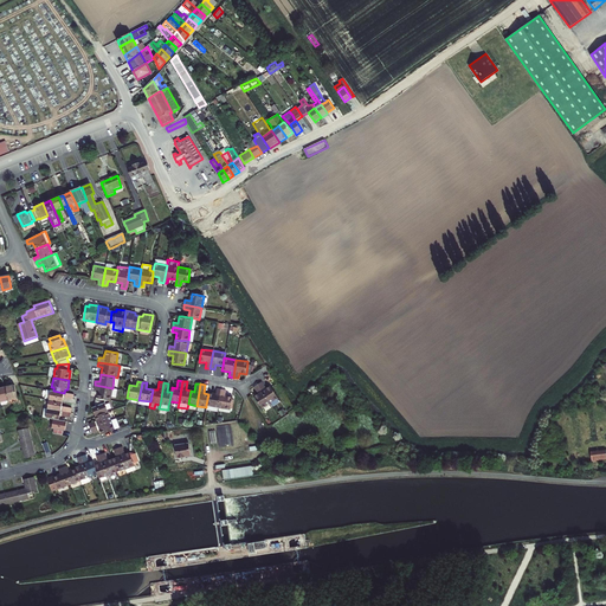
[(15,385),(7,386),(10,400),(18,398),(15,385)]
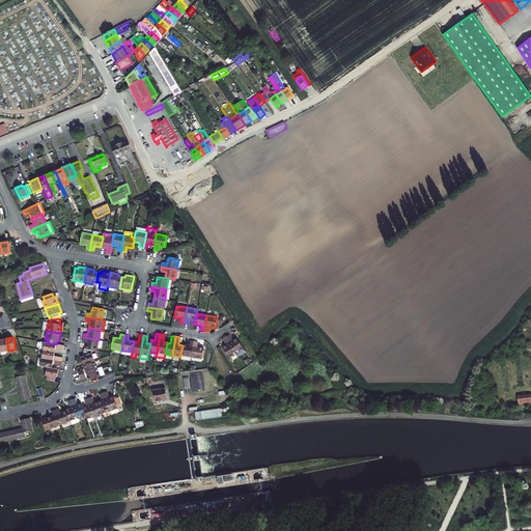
[(85,348),(92,350),(96,351),(99,340),(83,337),(82,342),(86,342),(85,348)]
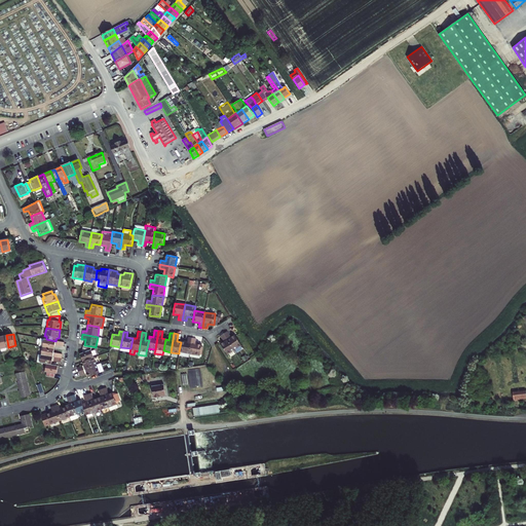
[(228,334),(225,336),(235,352),(242,347),(235,337),(232,339),(228,334)]
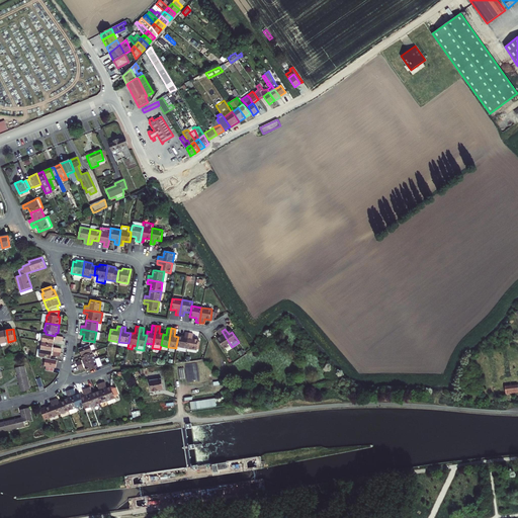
[(8,342),(6,330),(0,331),(0,340),(1,343),(8,342)]
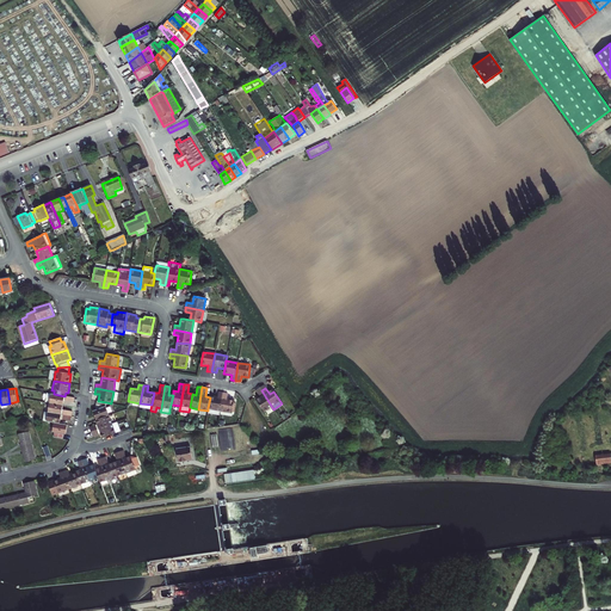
[(273,409),(261,390),(258,393),(261,400),(258,402),(265,414),(273,409)]
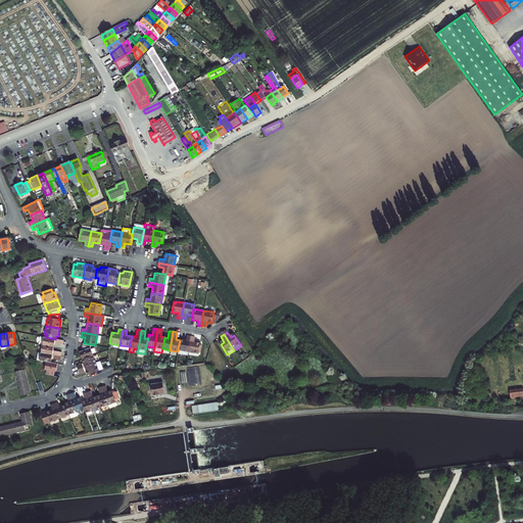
[(54,343),(55,339),(46,337),(40,336),(39,344),(42,345),(54,347),(54,343)]
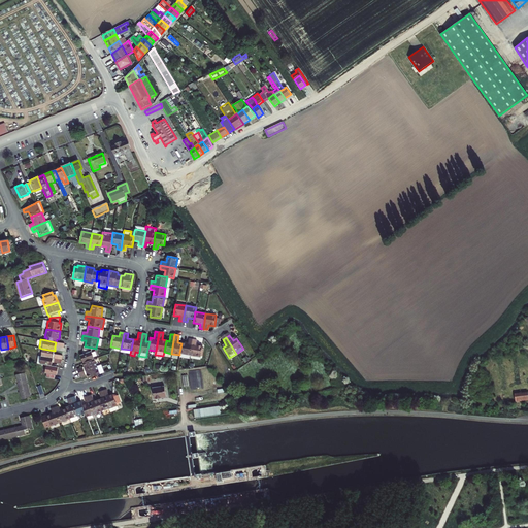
[(179,353),(190,355),(193,339),(189,339),(188,343),(182,342),(182,343),(179,353)]
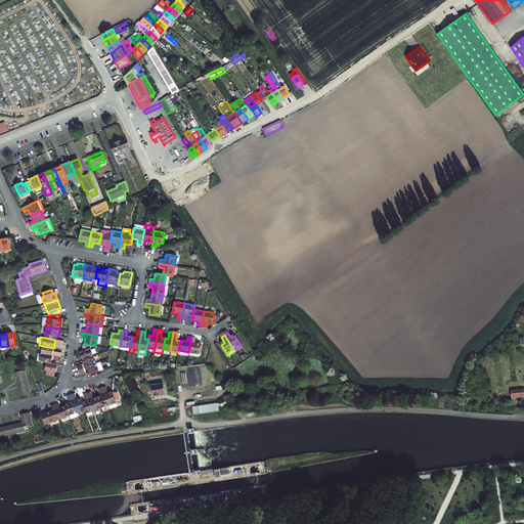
[(191,337),(188,352),(199,354),(201,343),(194,342),(195,338),(191,337)]
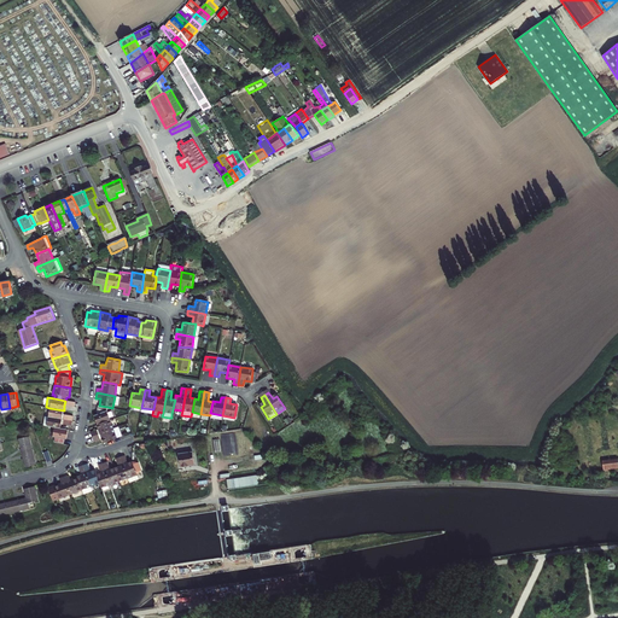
[(97,425),(110,420),(106,410),(108,407),(99,406),(98,406),(95,415),(93,417),(97,425)]
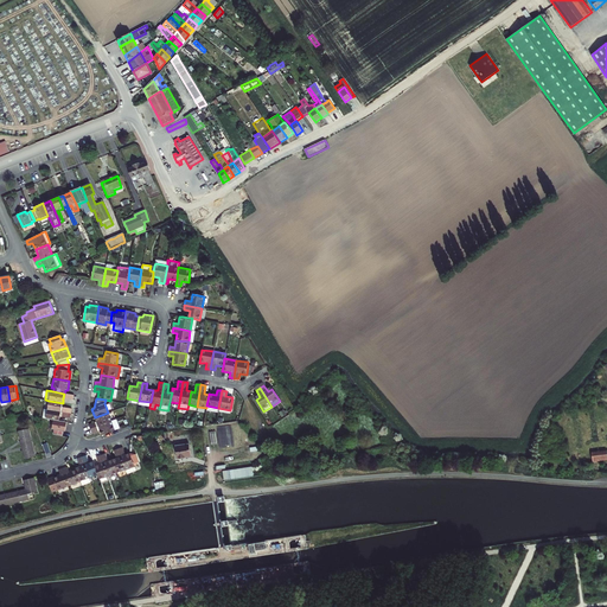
[(63,403),(49,401),(48,409),(71,414),(72,409),(62,407),(63,403)]
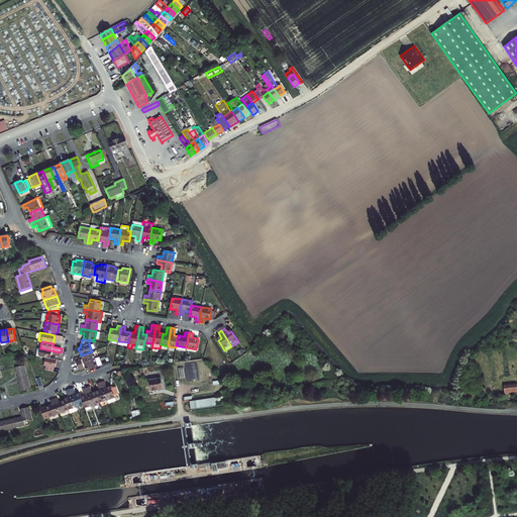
[(60,356),(61,352),(40,348),(39,356),(46,357),(50,358),(52,354),(60,356)]
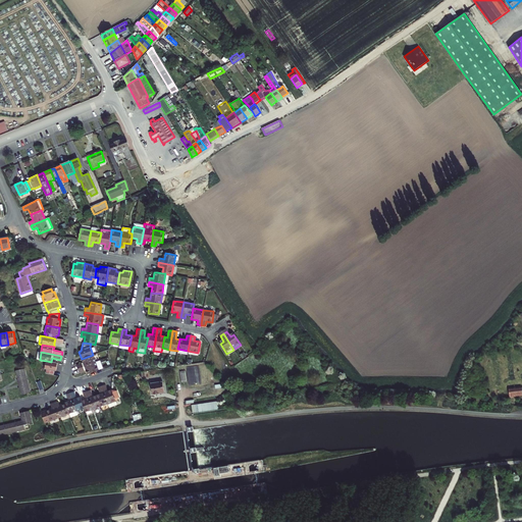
[(77,369),(96,362),(93,355),(82,359),(83,363),(75,365),(77,369)]
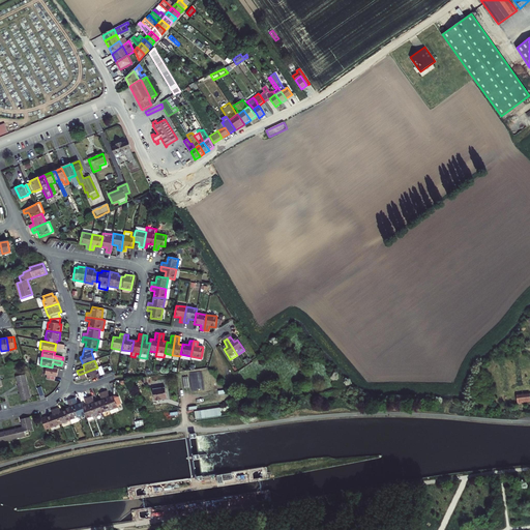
[(58,377),(59,369),(52,367),(48,366),(46,375),(48,376),(48,379),(55,381),(56,377),(58,377)]
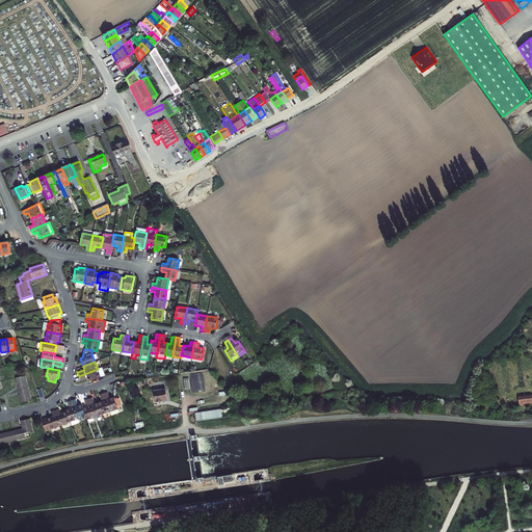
[(101,377),(98,369),(79,376),(80,380),(87,377),(88,381),(101,377)]
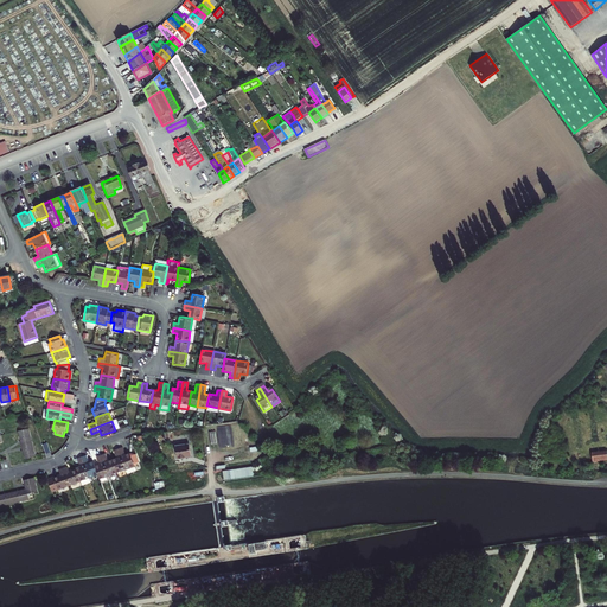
[(234,446),(231,425),(217,427),(219,448),(234,446)]
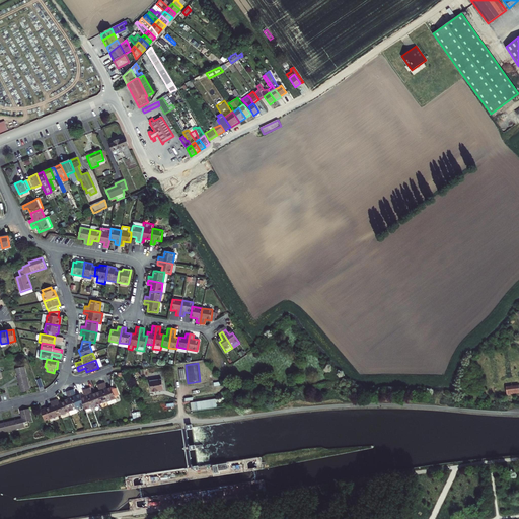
[(29,390),(27,378),(24,366),(15,368),(17,377),(18,378),(18,380),(19,383),(19,384),(21,392),(29,390)]
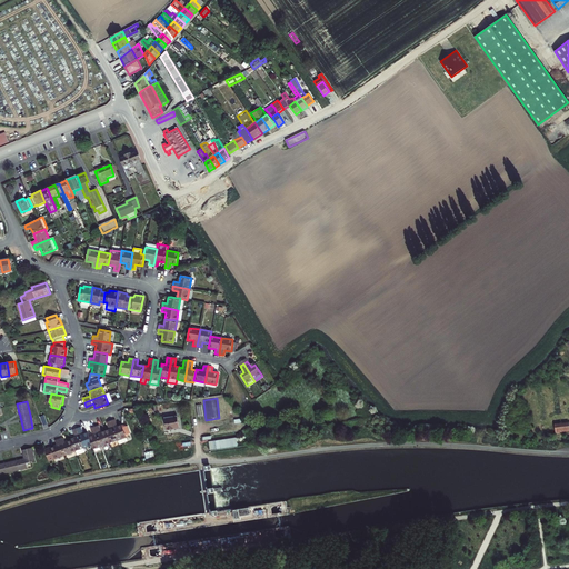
[(231,419),(233,418),(236,425),(241,422),(239,409),(229,410),(231,419)]
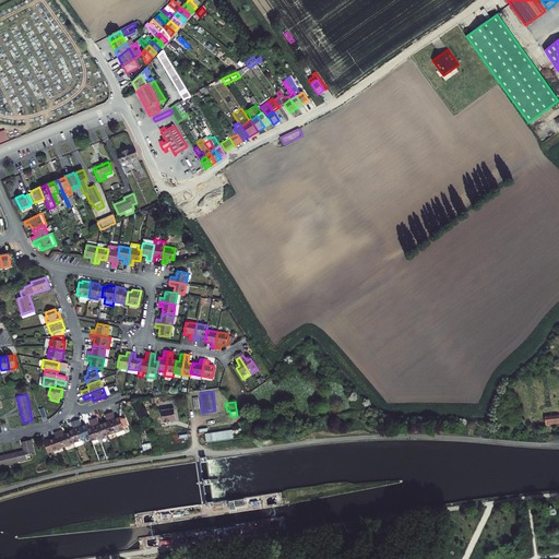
[(113,412),(108,413),(116,432),(123,429),(123,427),(126,425),(123,417),(119,417),(115,418),(113,412)]
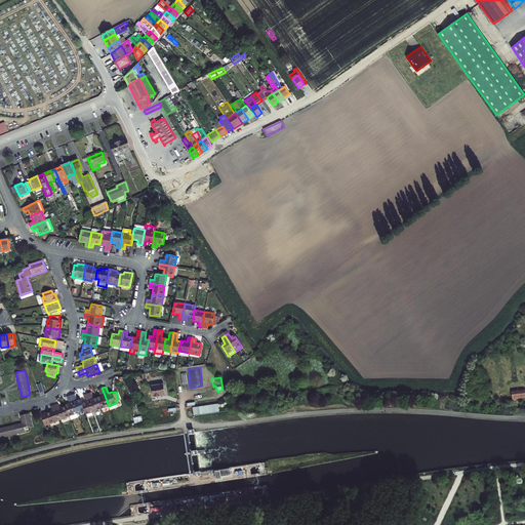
[(175,387),(163,388),(165,400),(176,398),(175,387)]
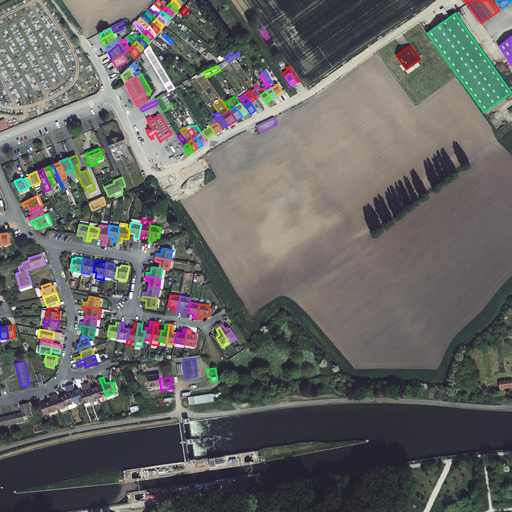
[(106,396),(99,378),(95,380),(98,386),(94,387),(98,398),(106,396)]
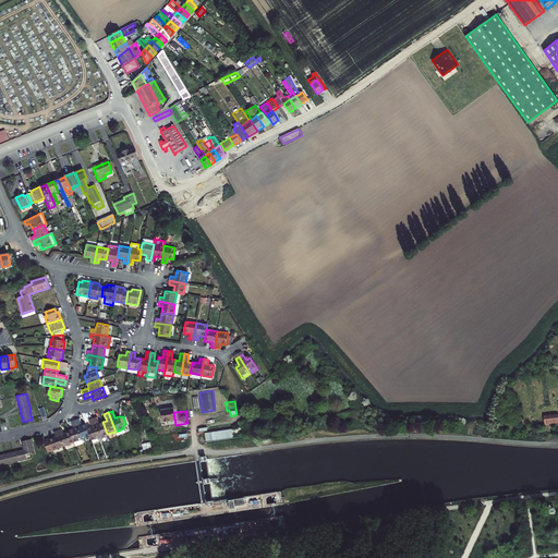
[(544,416),(545,424),(557,423),(557,415),(557,414),(544,416)]
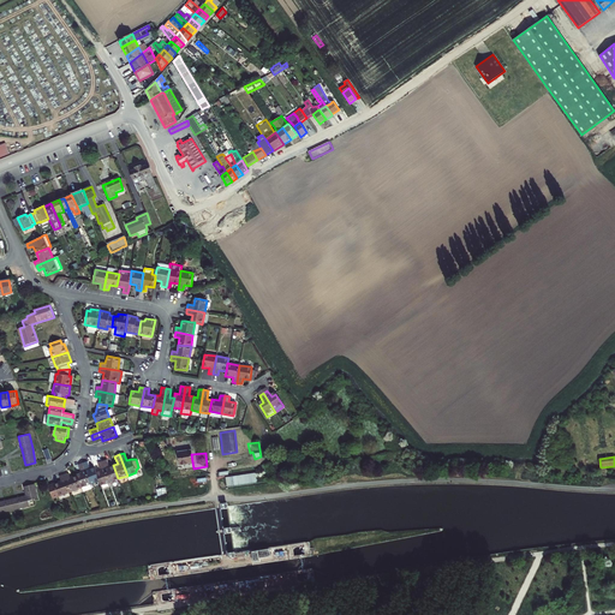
[(109,482),(118,478),(113,465),(108,467),(106,459),(102,461),(109,482)]
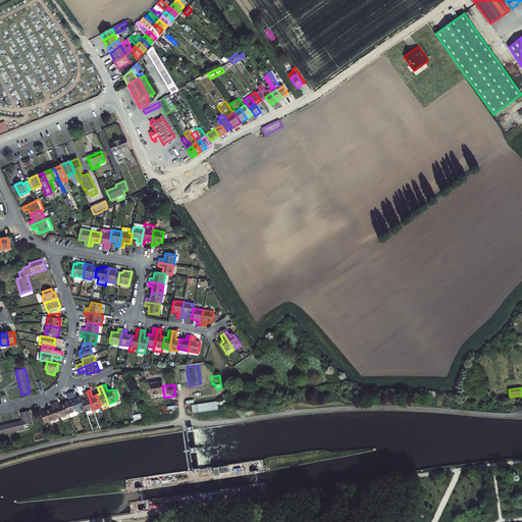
[(73,392),(70,393),(76,411),(84,408),(82,401),(80,397),(76,398),(73,392)]
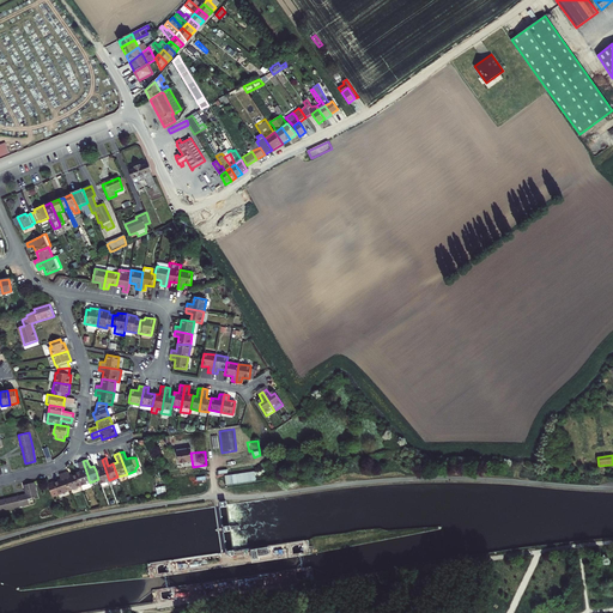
[(96,471),(98,479),(101,484),(109,480),(102,460),(96,461),(99,469),(96,471)]
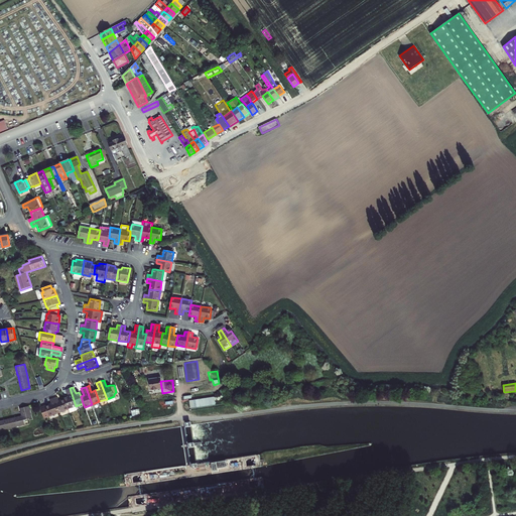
[(65,399),(69,409),(76,406),(70,388),(66,389),(68,396),(65,397),(65,399)]
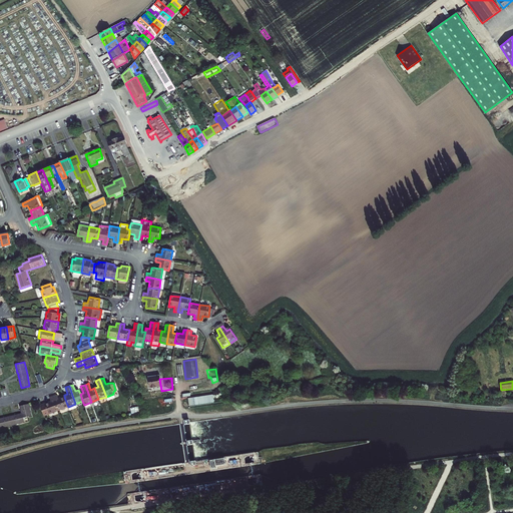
[(53,396),(58,410),(68,407),(64,397),(58,399),(56,394),(53,396)]
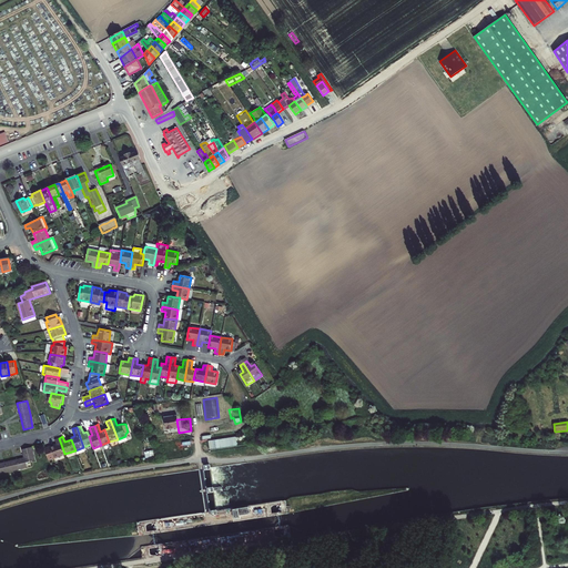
[(56,444),(50,446),(53,458),(64,454),(59,438),(54,439),(56,444)]
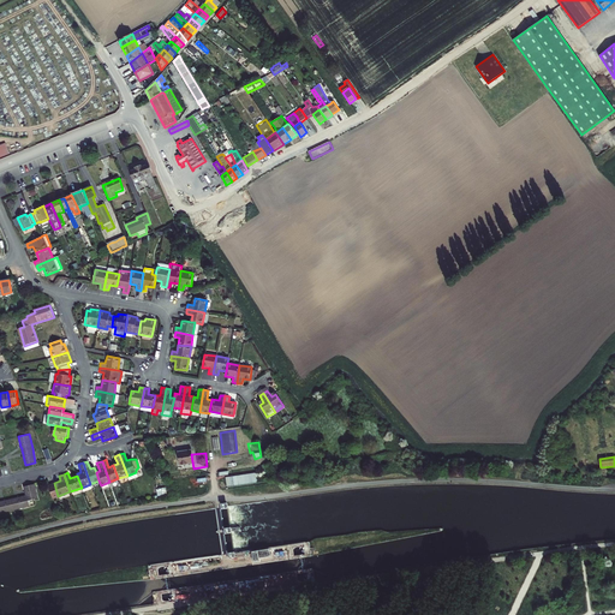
[(53,497),(58,496),(54,483),(48,485),(53,497)]
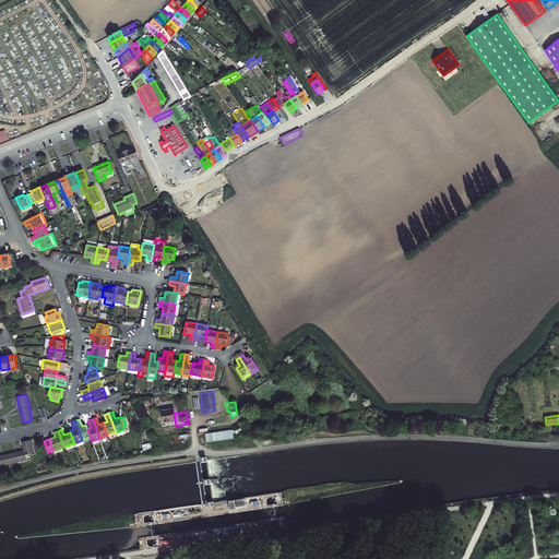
[(23,447),(24,451),(15,453),(14,453),(12,454),(3,455),(1,456),(0,456),(0,465),(1,466),(14,463),(26,460),(25,455),(34,453),(31,440),(22,442),(22,445),(23,447)]
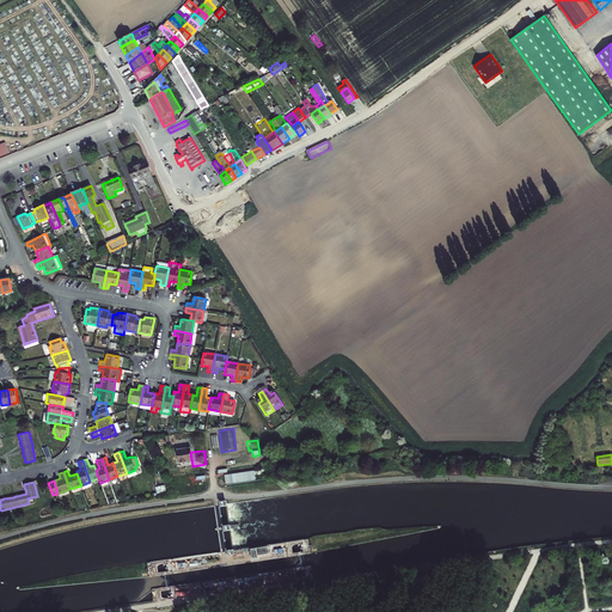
[(267,548),(249,550),(250,561),(256,560),(256,557),(267,555),(267,548)]
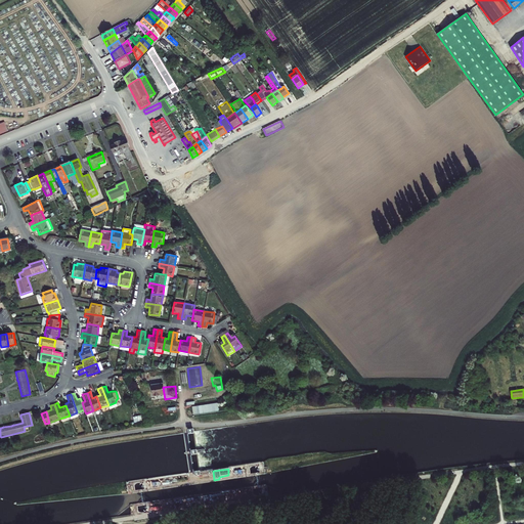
[(136,490),(132,481),(127,484),(131,493),(136,490)]
